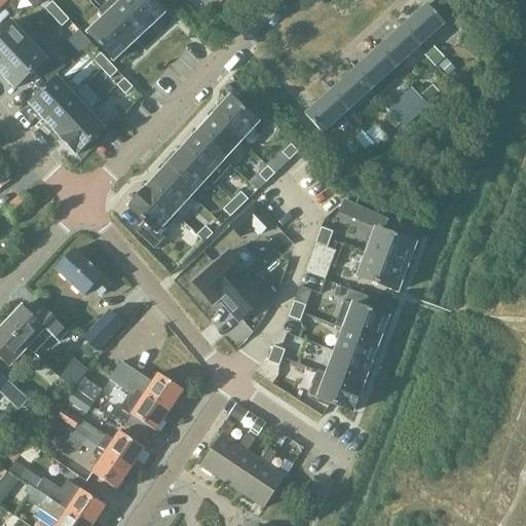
[(0,0),(0,8),(8,0),(0,0)]
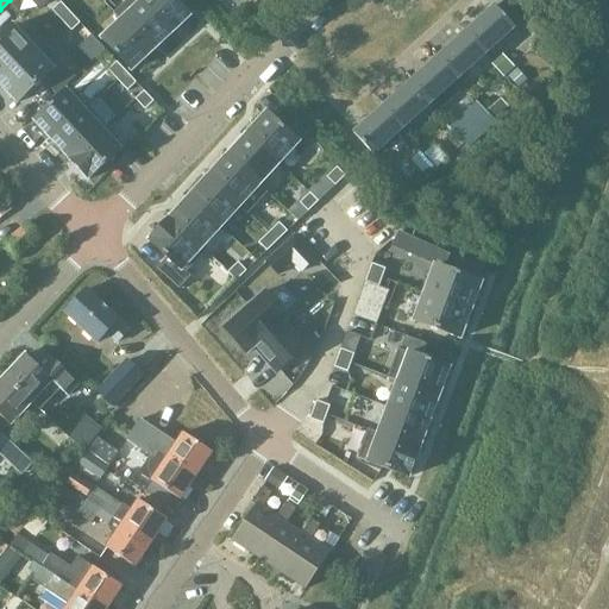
[(167,35),(184,17),(169,0),(139,0),(137,4),(167,35)]
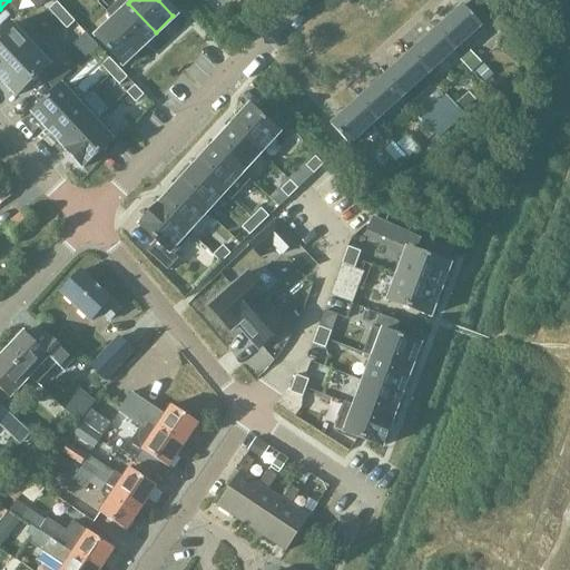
[(56,2),(47,10),(56,20),(65,12),(56,2)]
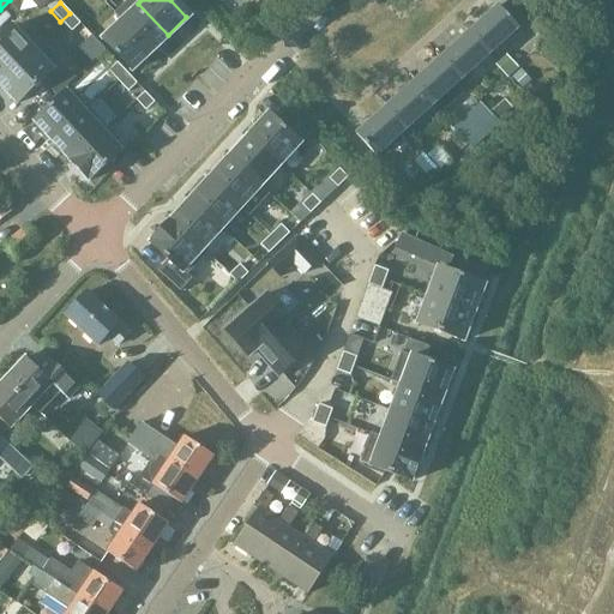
[(119,20),(149,53),(168,35),(138,4),(119,20)]
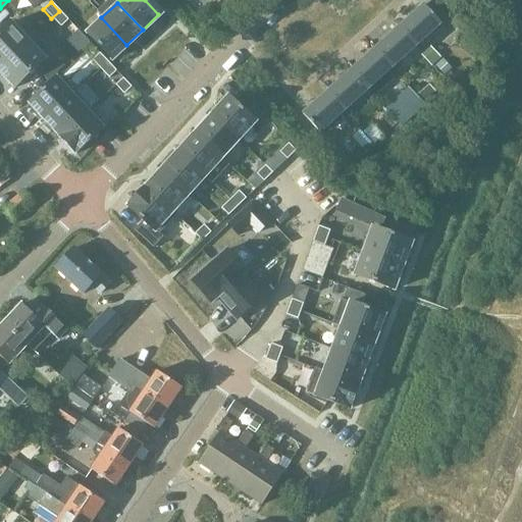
[(424,6),(400,28),(416,46),(440,23),(424,6)]
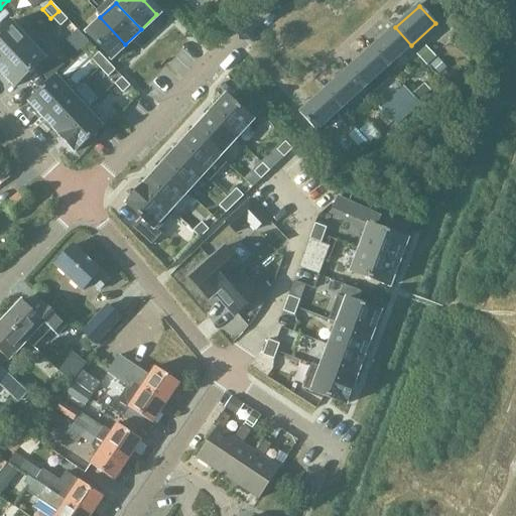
[(58,11),(50,18),(59,27),(67,20),(58,11)]
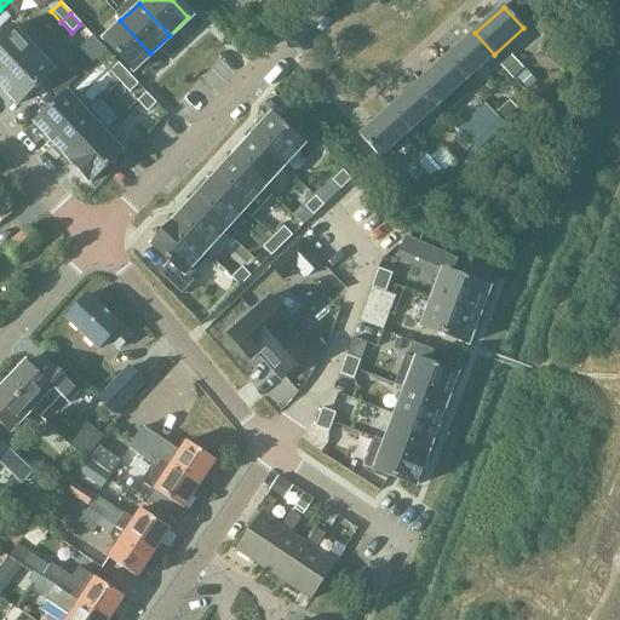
[(150,53),(120,21),(101,39),(131,72),(150,53)]
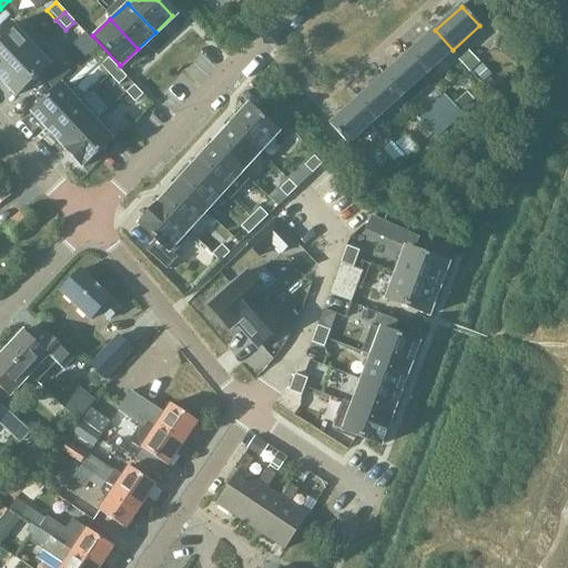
[(0,72),(29,46),(20,36),(10,24),(0,33),(0,72)]
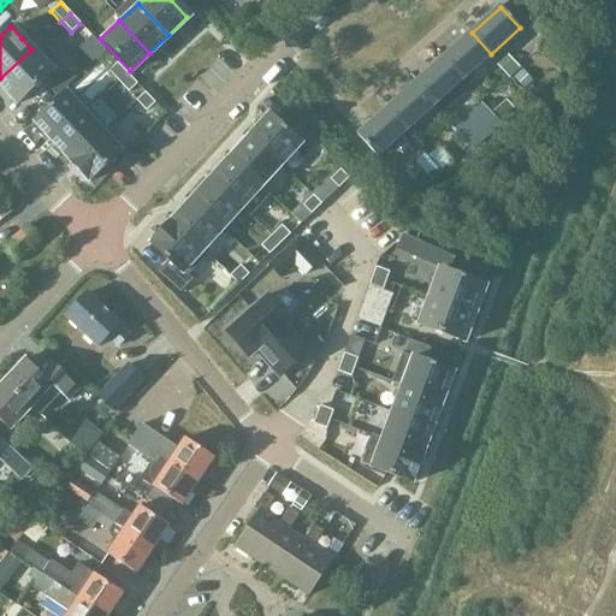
[(472,33),(444,59),(462,80),(491,54),(472,33)]
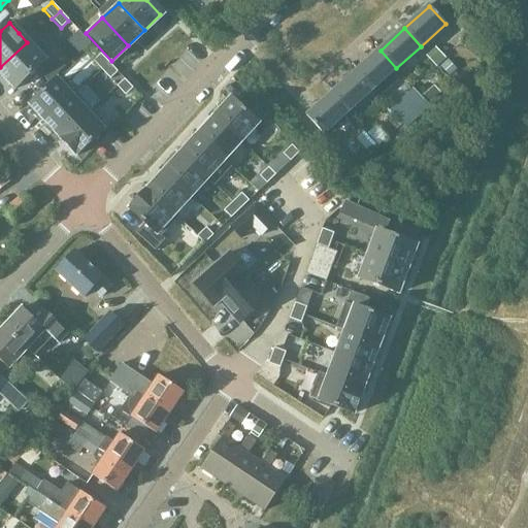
[(0,67),(0,74),(14,90),(44,61),(35,51),(27,42),(0,67)]
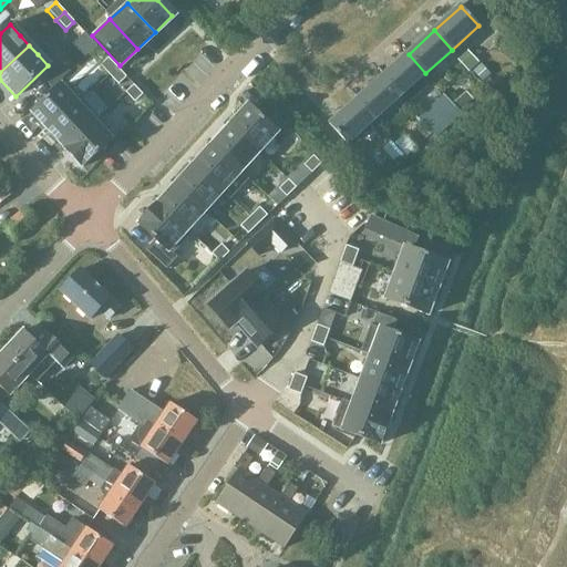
[(467,51),(459,59),(470,70),(477,62),(467,51)]
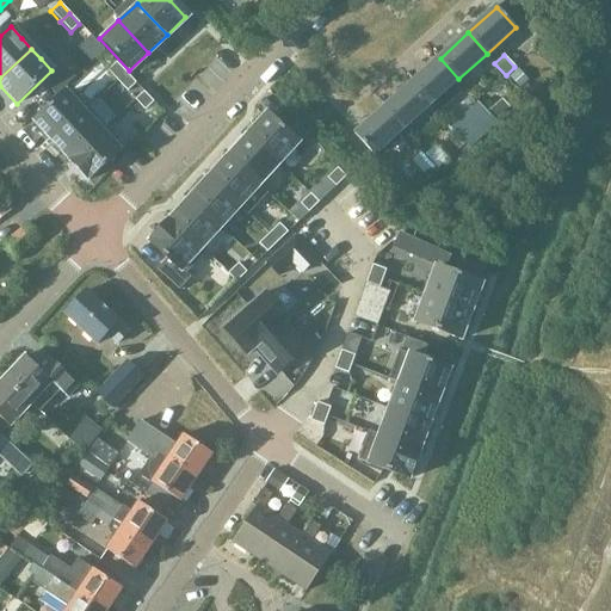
[(413,84),(431,104),(458,79),(440,59),(413,84)]
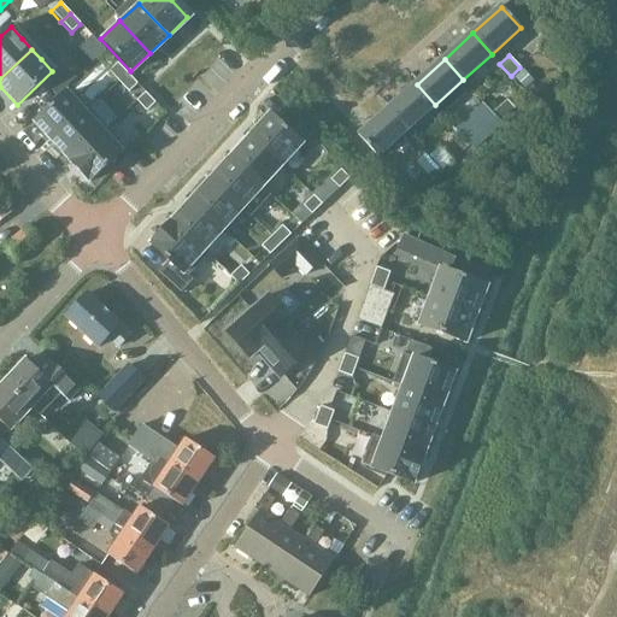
[(118,82),(127,75),(117,64),(109,72),(118,82)]
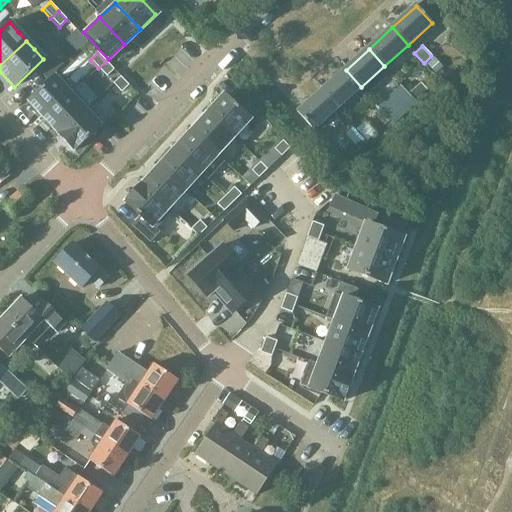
[(55,56),(38,71),(46,80),(63,65),(55,56)]
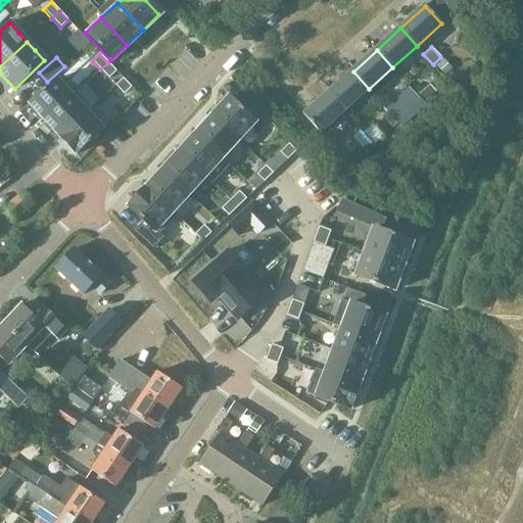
[(441,60),(435,66),(443,76),(449,69),(441,60)]
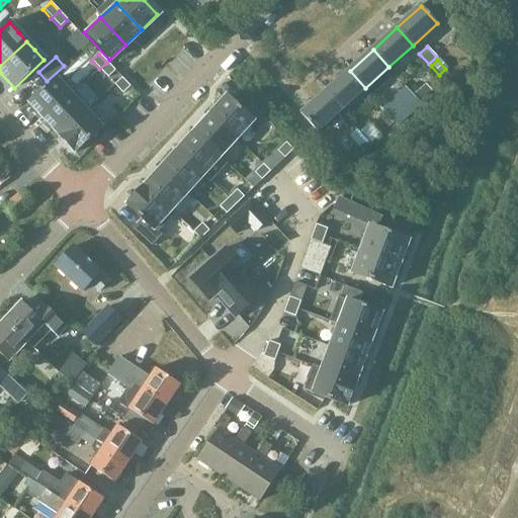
[(106,63),(99,69),(107,78),(114,71),(106,63)]
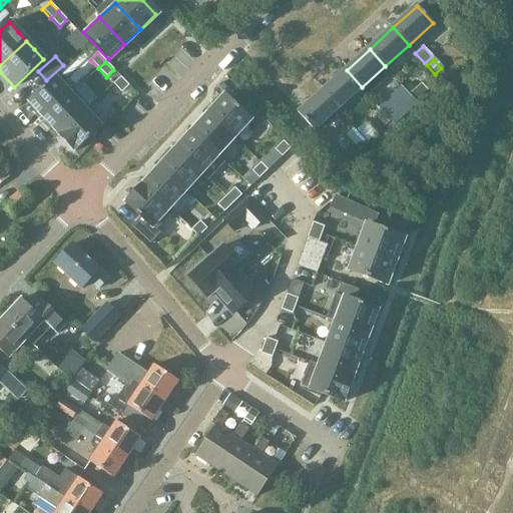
[(339,108),(362,87),(347,70),(323,91),(339,108)]
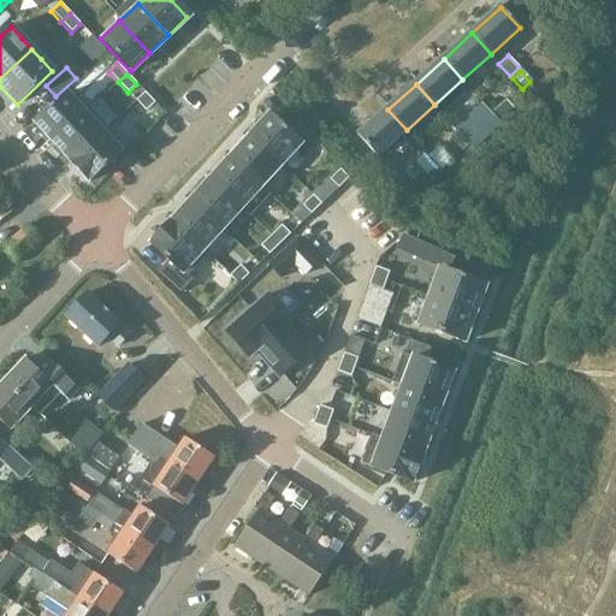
[(144,93),(136,101),(146,112),(154,104),(144,93)]
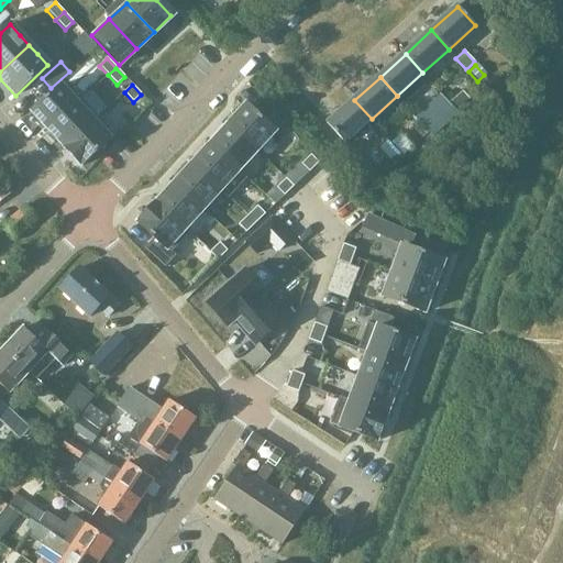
[(77,103),(62,86),(32,113),(48,131),(77,103)]
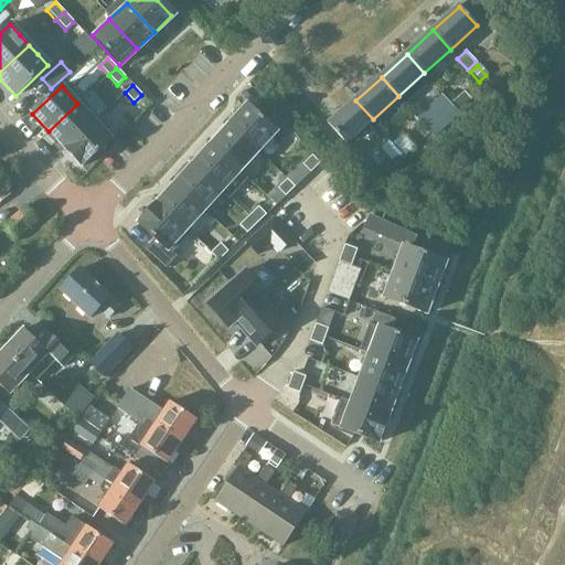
[(465,92),(451,104),(459,112),(472,99),(470,98),(465,92)]
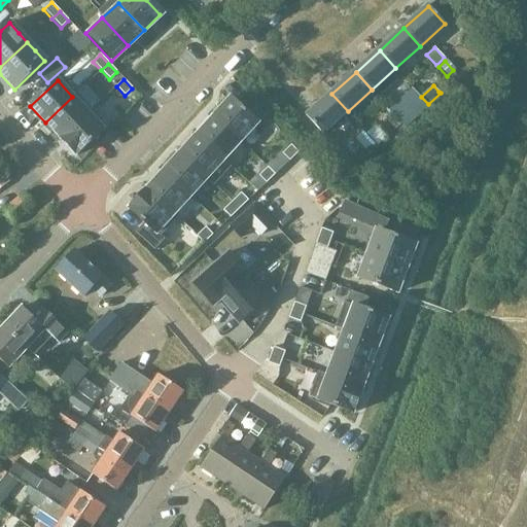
[(413,88),(390,109),(403,124),(406,126),(428,104),(421,97),(413,88)]
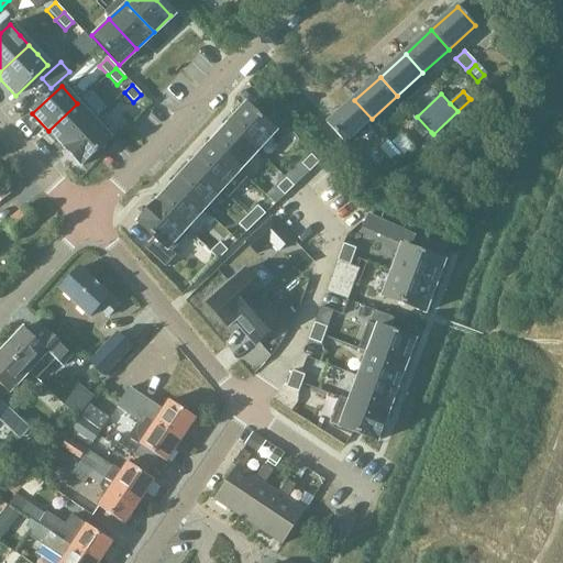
[(329,123),(343,141),(345,142),(372,119),(354,100),(329,123)]
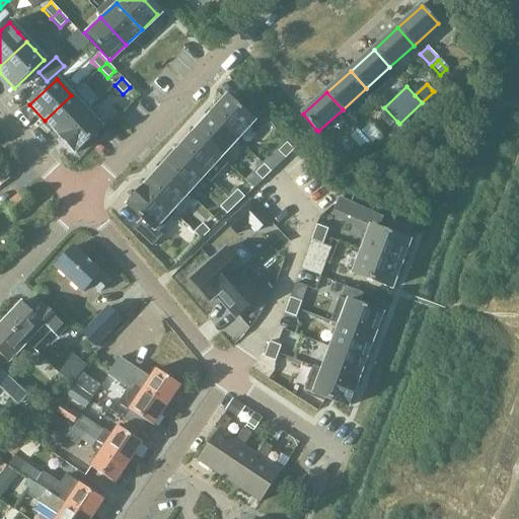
[(71,95),(45,121),(60,137),(86,112),(71,95)]
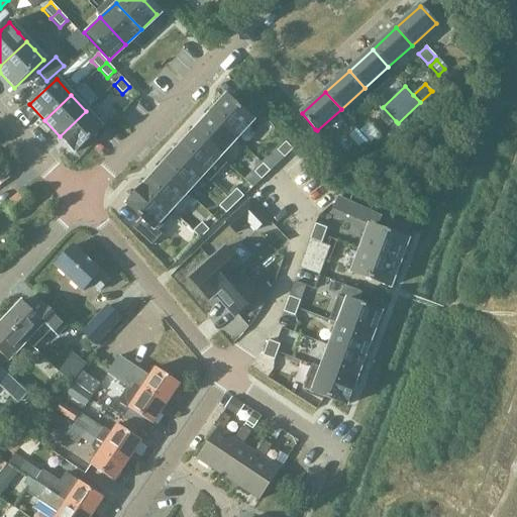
[(209,116),(236,141),(253,122),(252,121),(243,113),(226,98),(209,116)]
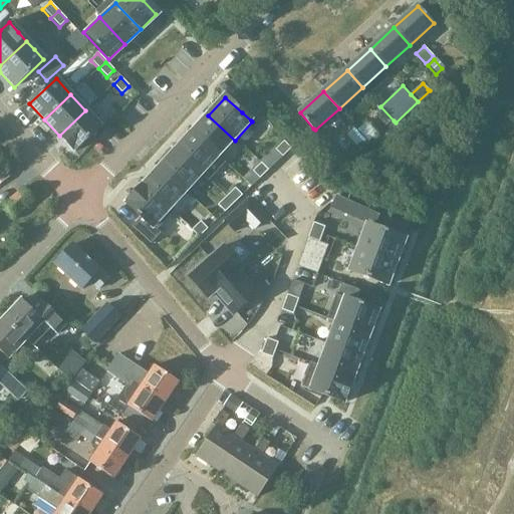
[(249,105),(242,112),(251,120),(258,113),(249,105)]
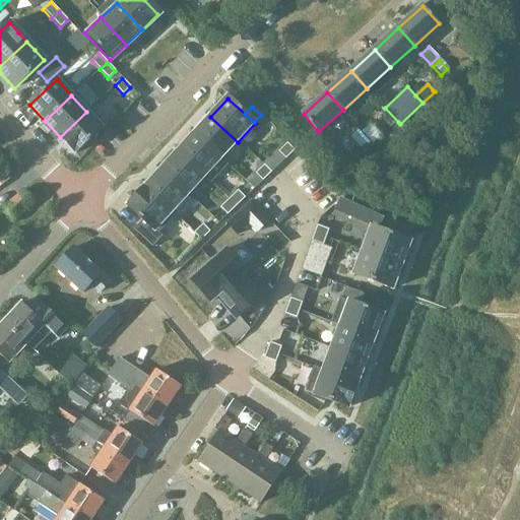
[(86,112),(60,137),(74,153),(102,128),(86,112)]
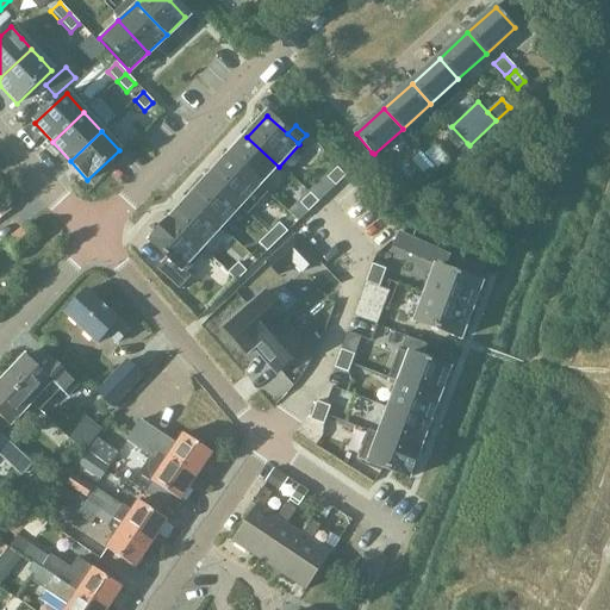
[(247,137),(228,159),(260,187),(279,167),(247,137)]
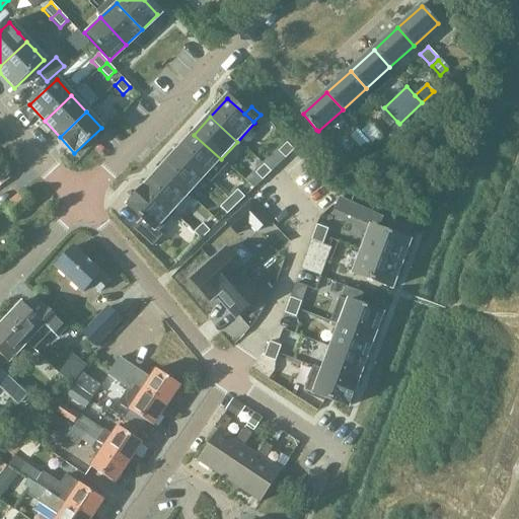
[(318,131),(316,130),(308,138),(336,165),(347,156),(340,150),(337,152),(318,131)]
